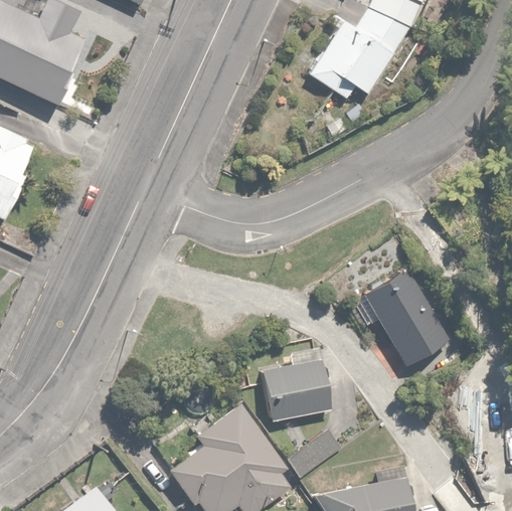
[(0,74),(54,102),(84,40),(69,32),(81,7),(66,0),(49,0),(38,22),(0,3),(0,74)]
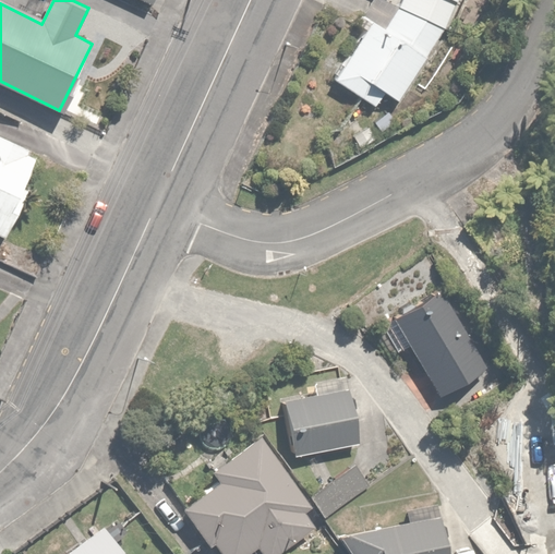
[(366,31),(337,80),(378,108),(387,95),(402,106),(417,84),(431,93),(479,0),(400,0),(387,28),(364,14),(357,25),(366,31)]
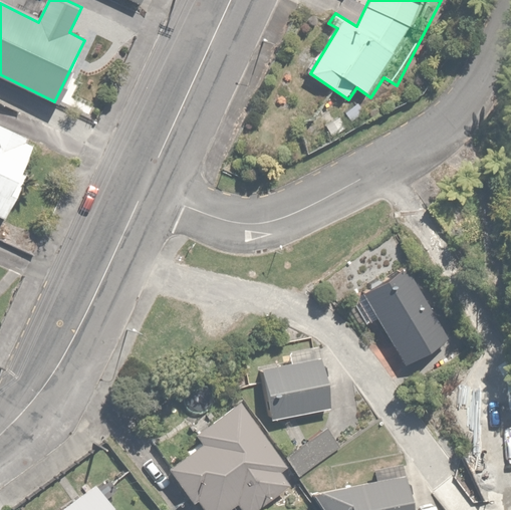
[(0,126),(0,215),(34,144),(0,126)]
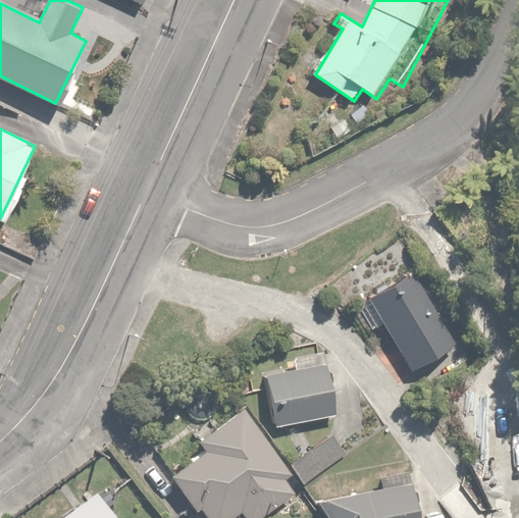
[(457,350),(414,270),(359,301),(376,332),(387,326),(414,373),(457,350)]
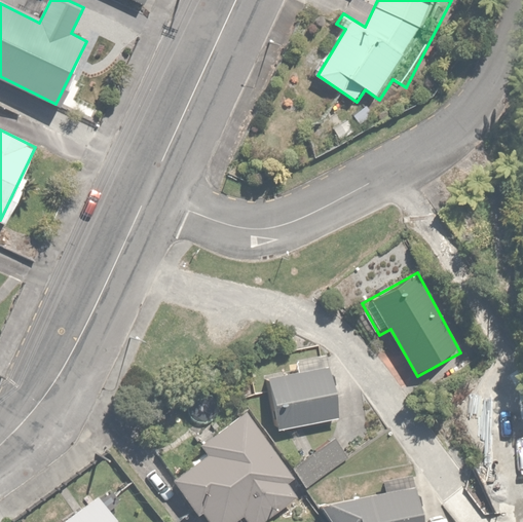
[(297,376),(267,379),(272,431),(339,424),(333,357),(296,360),(297,376)]
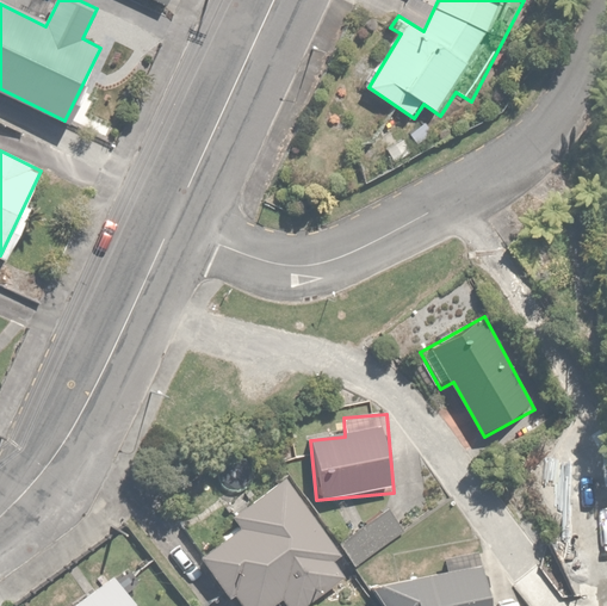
[(289,477),(228,518),(237,532),(200,556),(229,599),(234,595),(240,605),(314,605),(352,581),(339,561),(342,557),(289,477)]
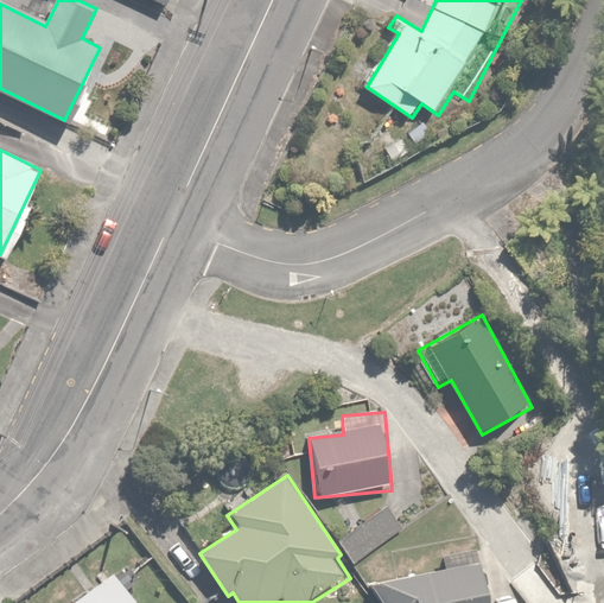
[(356,570),(408,532),(392,508),(339,545),(356,570)]
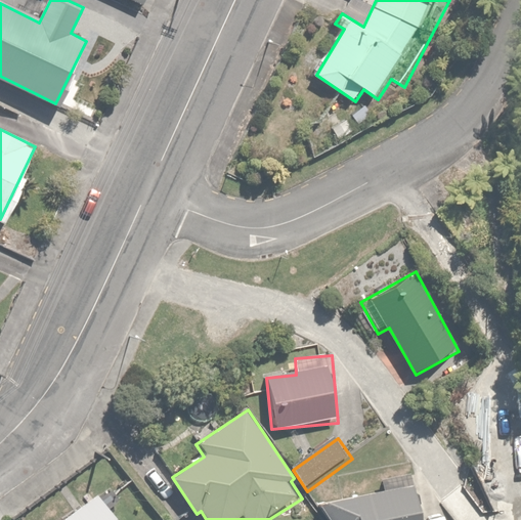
[(419,519),(415,491),(319,509),(327,519),(419,519)]
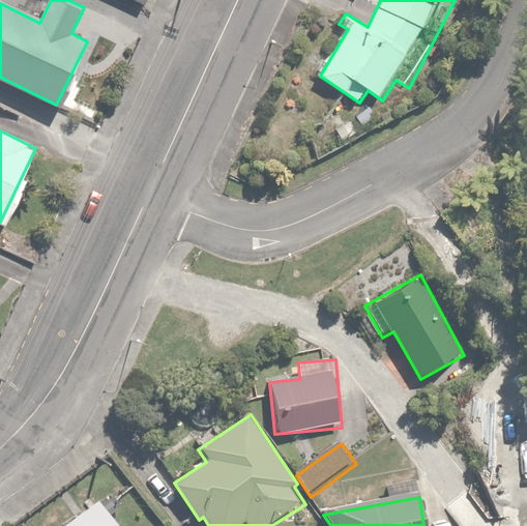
[(121,525),(103,499),(64,525),(121,525)]
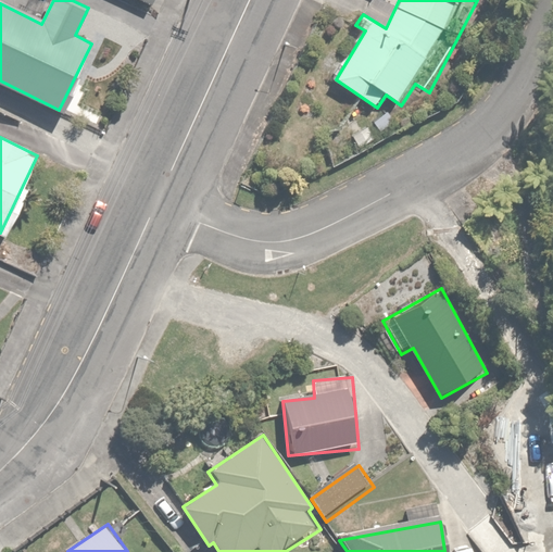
All buildings are outlined.
